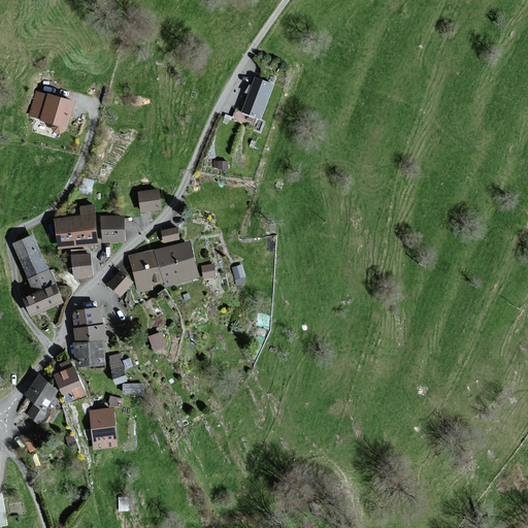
[(272,85),(256,78),(243,111),(260,118),(272,85)]
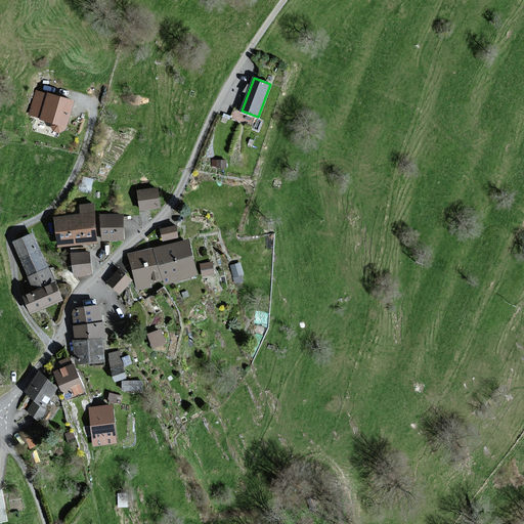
[(68,126),(75,100),(37,90),(31,115),(54,121),(52,126),(64,129),(66,126),(68,126)]
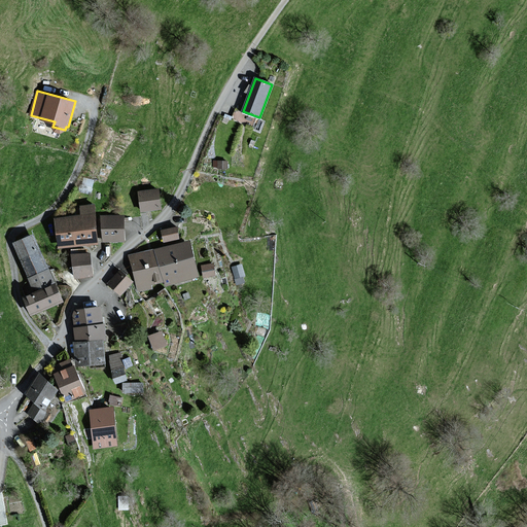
[(162,208),(159,189),(139,191),(142,210),(162,208)]
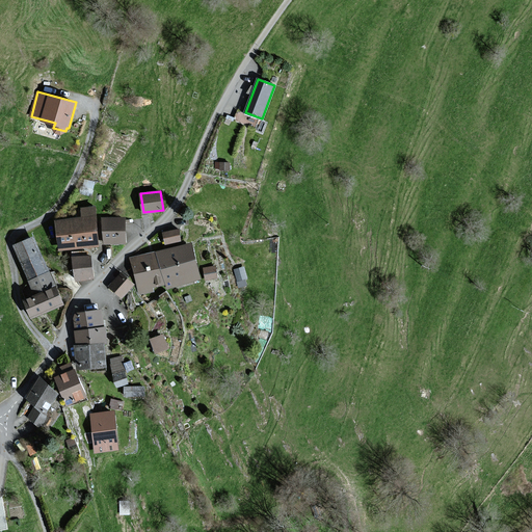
[(96,207),(82,208),(83,217),(57,220),(60,249),(100,245),(96,207)]
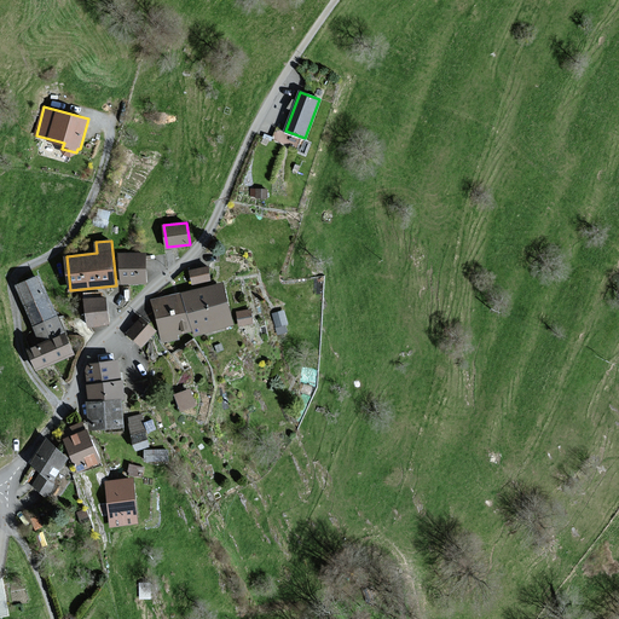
[(146,253),(121,254),(122,283),(148,282),(146,253)]
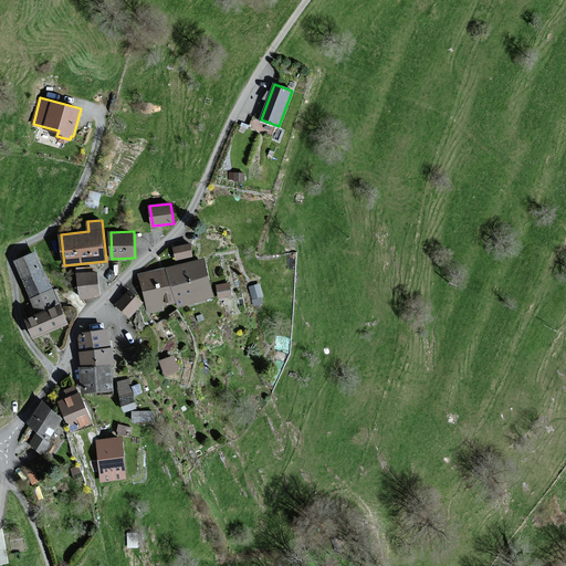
[(194,255),(190,244),(175,248),(177,260),(194,255)]
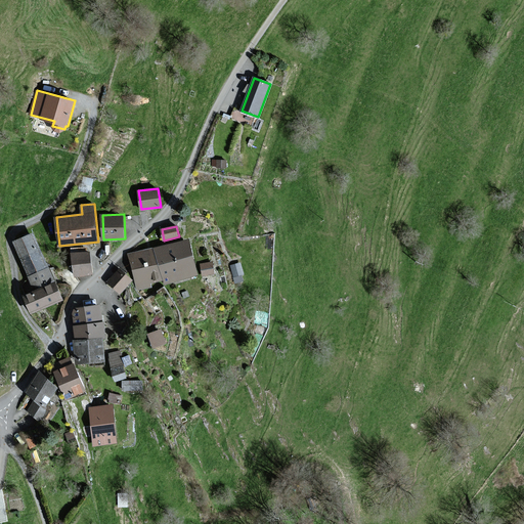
[(35,233),(14,242),(29,275),(49,266),(35,233)]
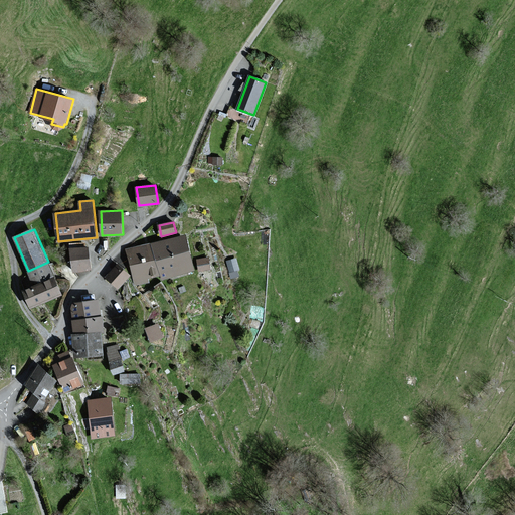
[(194,271),(186,235),(153,243),(161,275),(162,279),(194,271)]
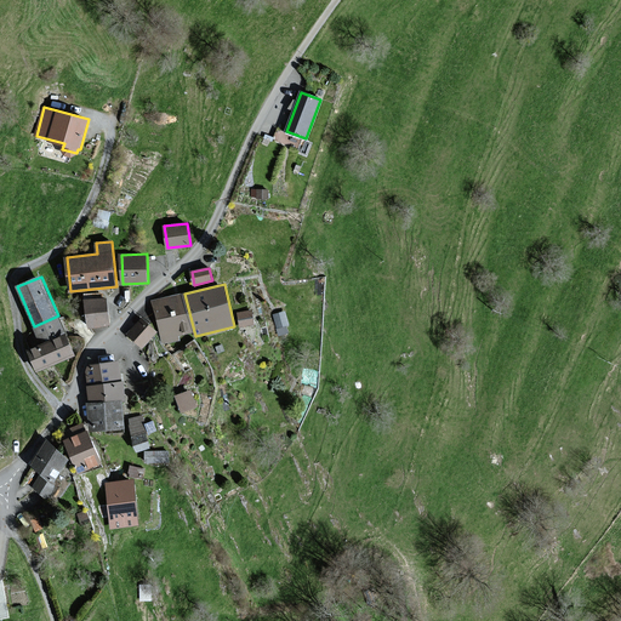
[(178,335),(194,331),(184,294),(153,301),(164,343),(180,340),(178,335)]
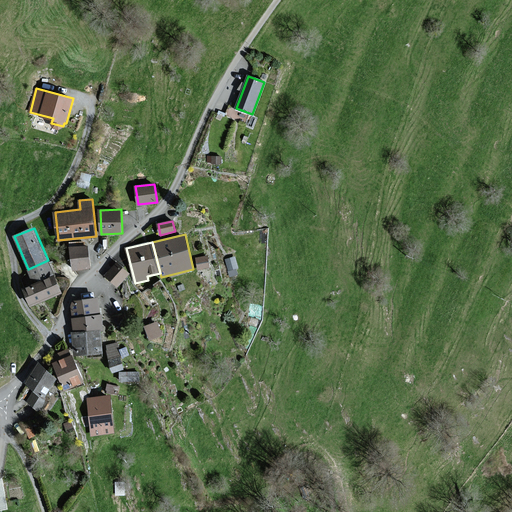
[(88,246),(71,248),(74,269),(91,267),(88,246)]
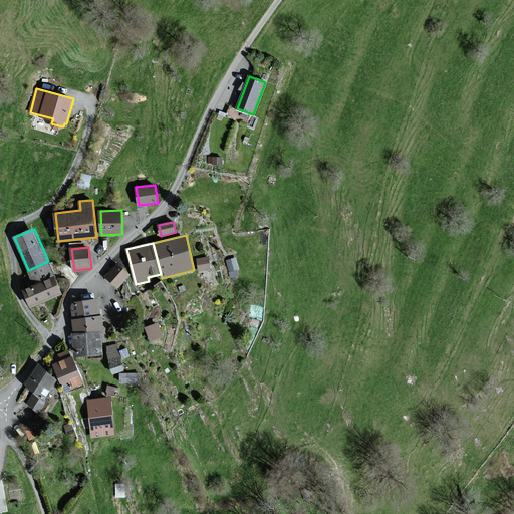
[(210,268),(208,257),(198,259),(200,270),(210,268)]
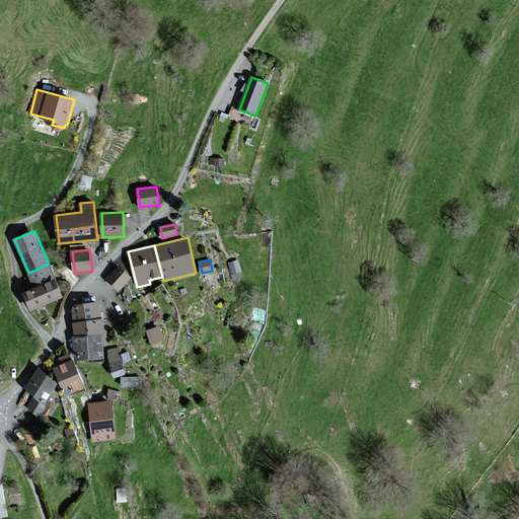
[(239,263),(238,261),(229,264),(232,274),(241,271),(239,263)]
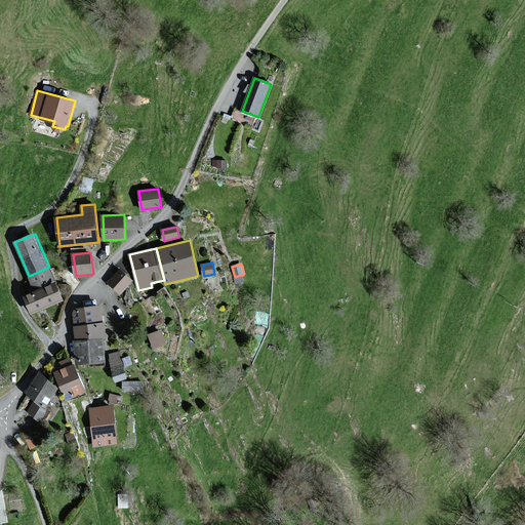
[(29,276),(36,291),(56,282),(49,267),(29,276)]
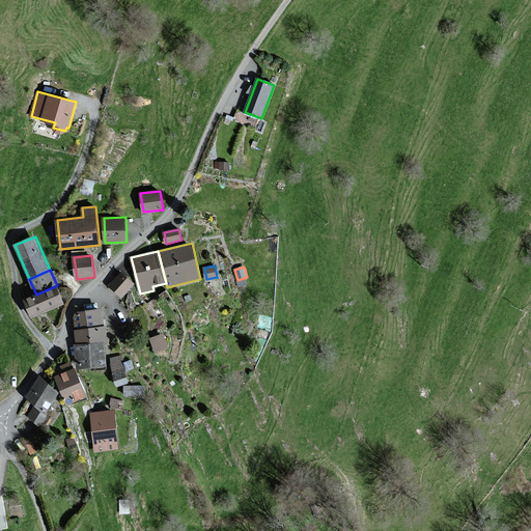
[(134,283),(121,273),(110,285),(121,297),(134,283)]
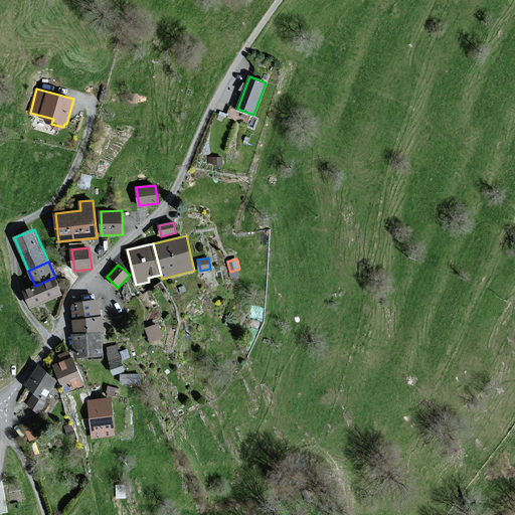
[(62,294),(55,277),(35,286),(24,290),(32,308),(62,294)]
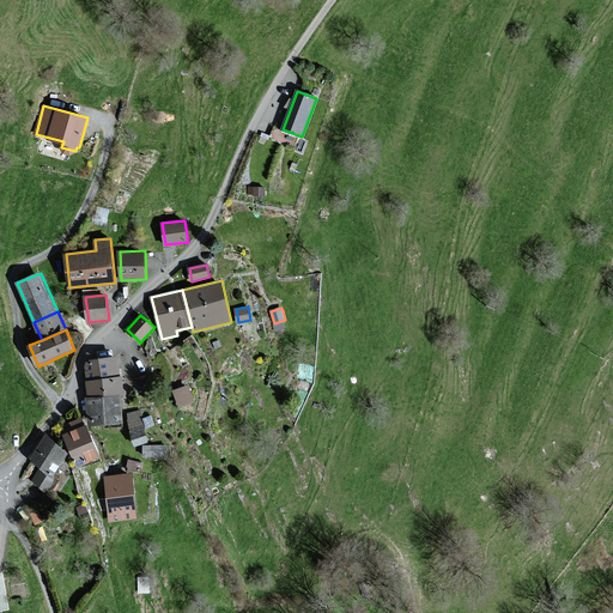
[(86,366),(87,380),(121,376),(119,357),(90,360),(86,366)]
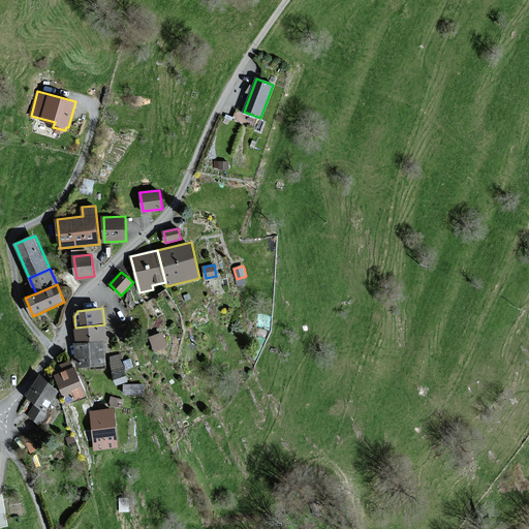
[(74,329),(76,343),(104,340),(107,340),(105,324),(104,324),(75,328),(74,329)]
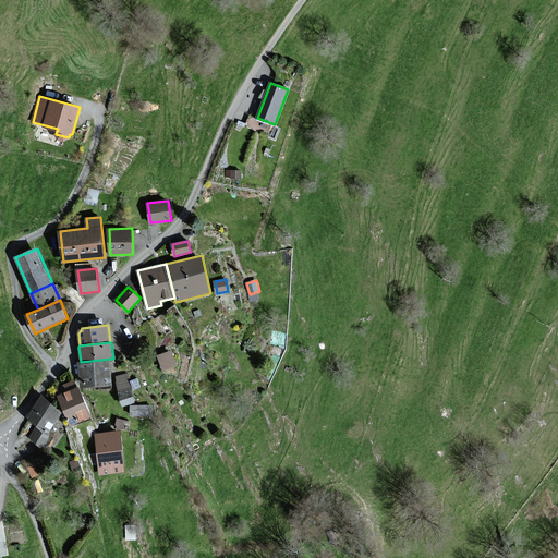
[(172,351),(160,355),(165,370),(178,365),(172,351)]
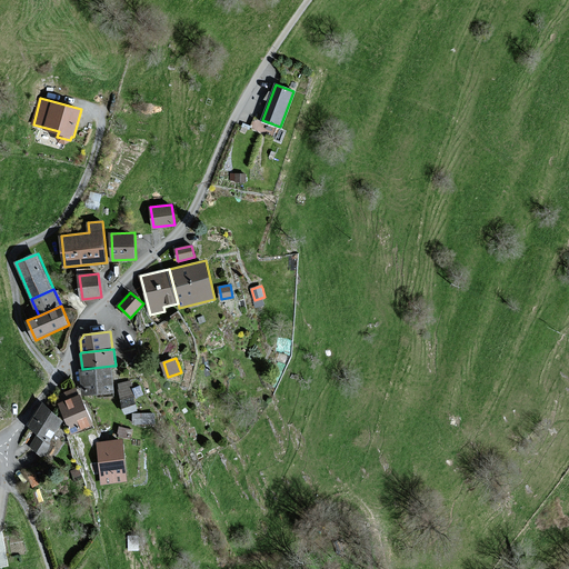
[(83,395),(116,391),(112,366),(82,369),(81,369),(83,395)]
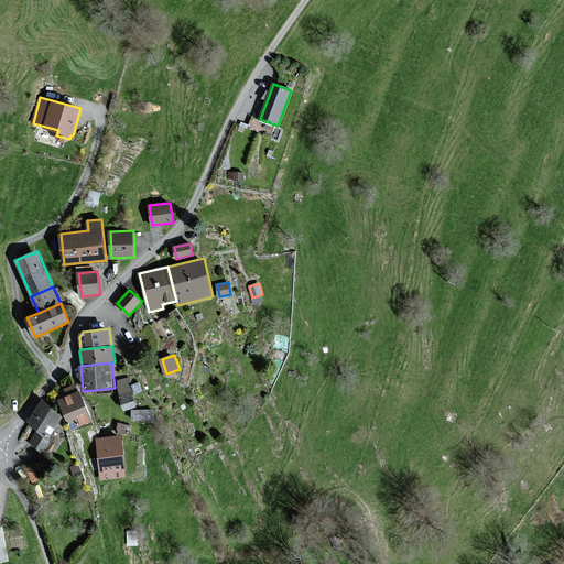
[(131,386),(130,379),(119,381),(125,409),(136,407),(133,393),(142,391),(140,383),(131,386)]
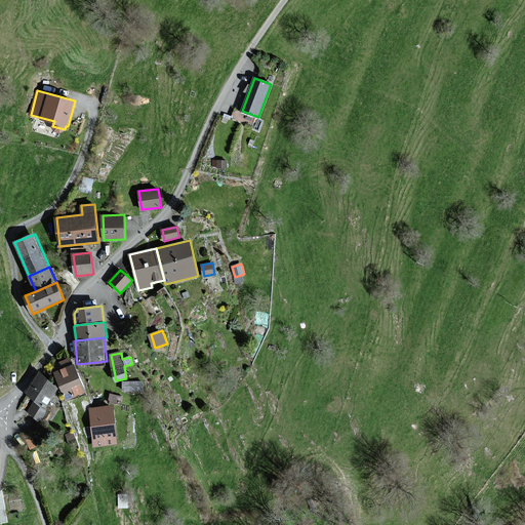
[(74,364),(71,358),(53,365),(55,372),(54,372),(67,400),(86,391),(75,364),(74,364)]
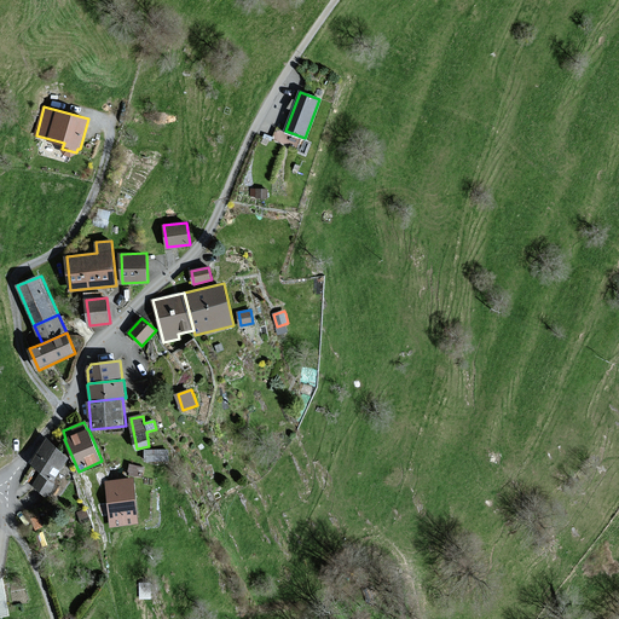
[(69,457),(47,441),(32,462),(45,472),(34,486),(46,495),(55,484),(51,481),(69,457)]
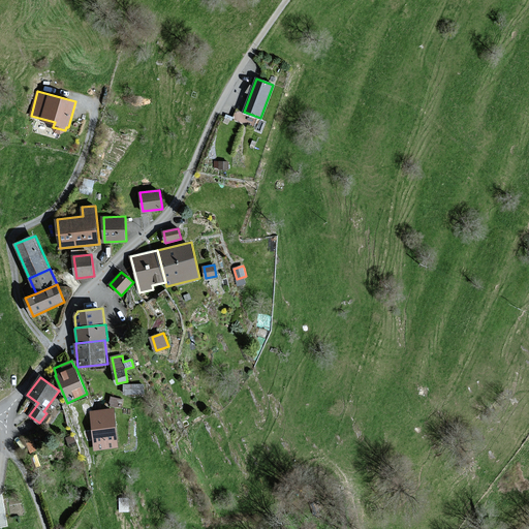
[(144,384),(125,384),(125,394),(144,394),(144,384)]
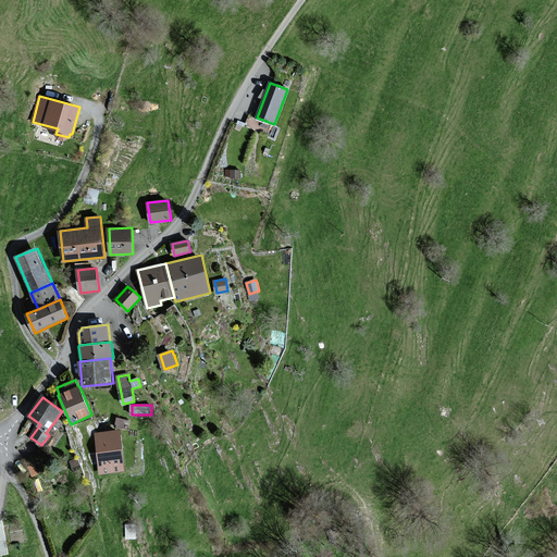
[(126,470),(121,431),(96,433),(100,473),(126,470)]
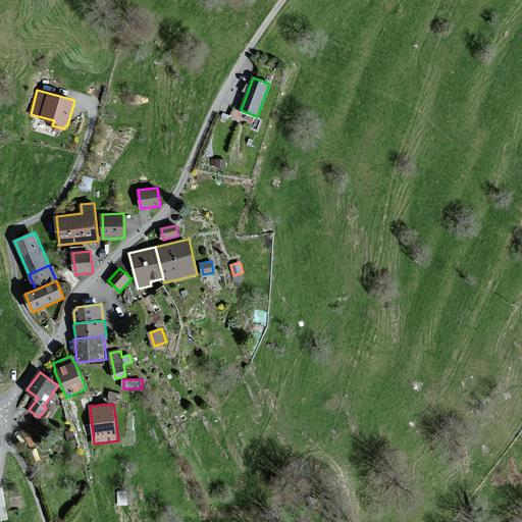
All buildings are outlined.
